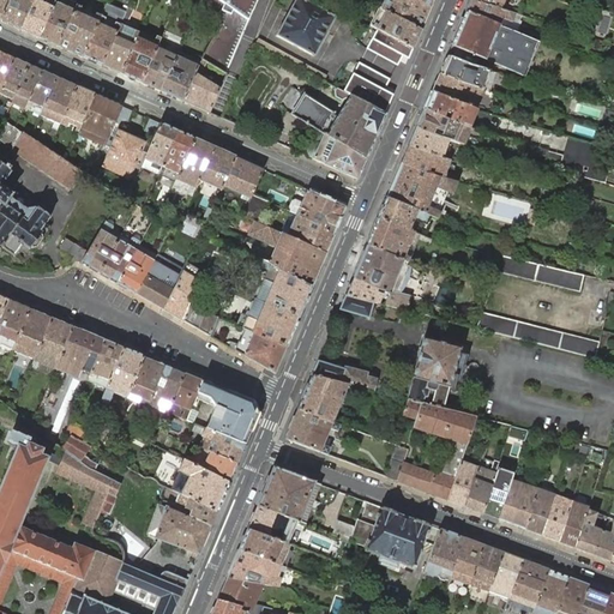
[(0,0),(0,19),(1,19),(10,0),(0,0)]
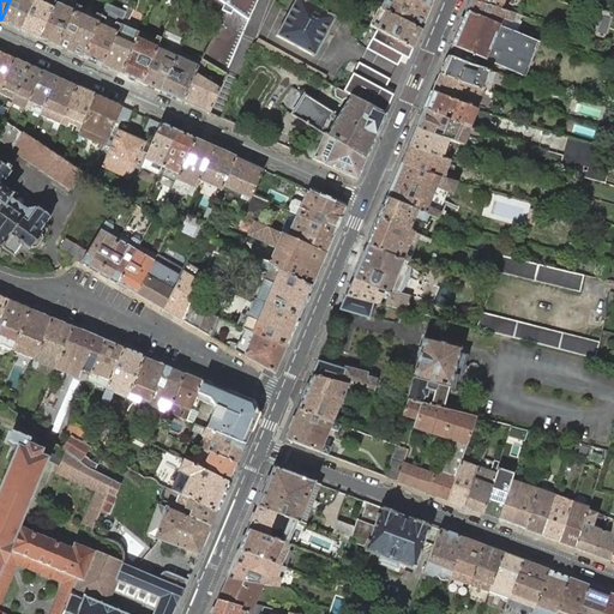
[(32,0),(10,0),(1,19),(20,29),(32,0)]
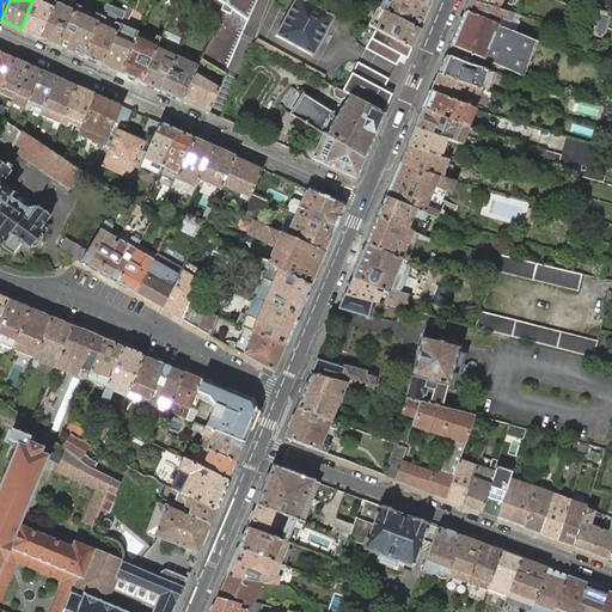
[(40,37),(55,0),(32,0),(20,29),(40,37)]
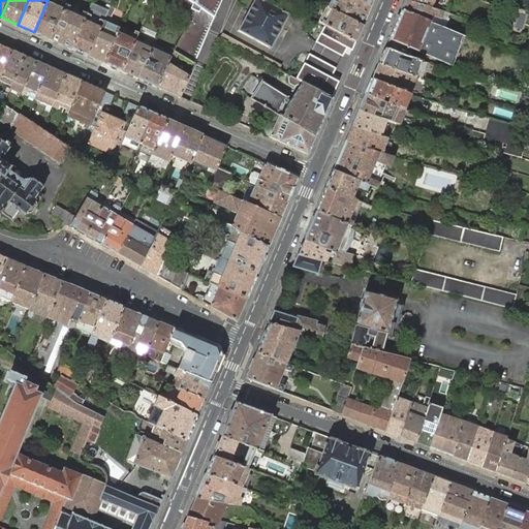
[(66,4),(66,3),(61,1),(58,0),(48,0),(34,32),(51,39),(66,4)]
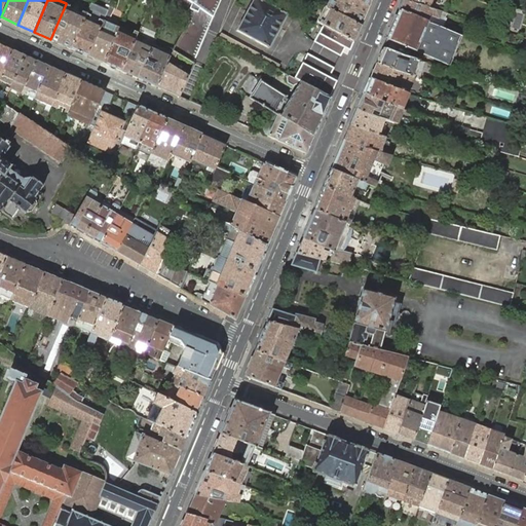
[(189,22),(207,32),(220,0),(172,0),(168,6),(189,22)]
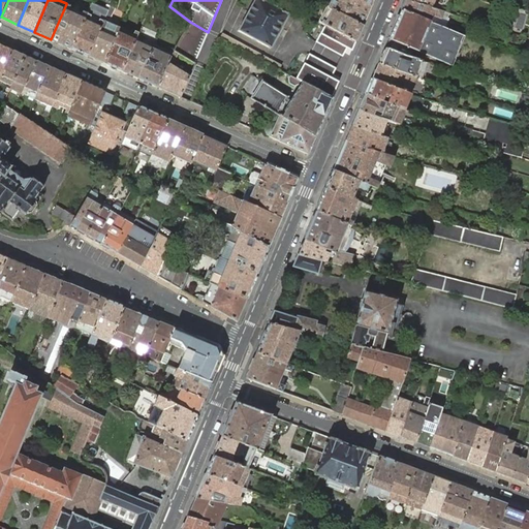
[(261,0),(254,0),(246,18),(239,31),(270,48),(272,48),(289,16),(288,14),(261,0)]
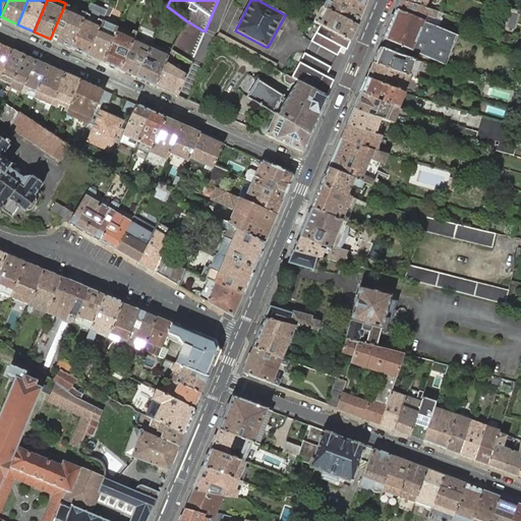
[(321,0),(317,5),(322,7),(357,25),(367,0),(327,0),(326,3),(321,0)]
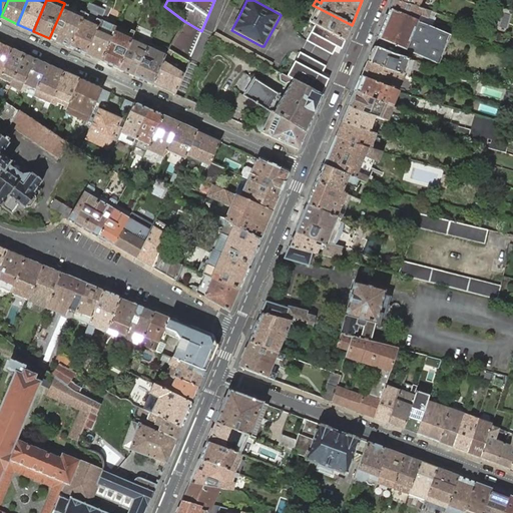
[(434,17),(435,13),(419,8),(394,0),(390,10),(417,21),(420,15),(428,19),(430,15),(434,17)]
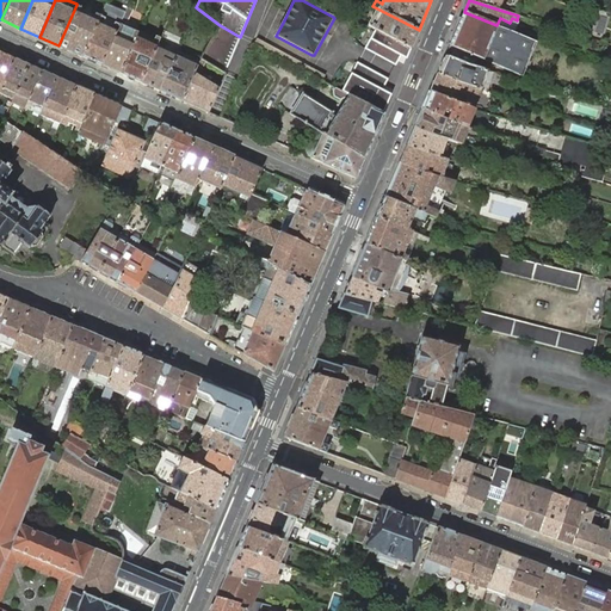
[(469,0),(499,10),(503,0),(469,0)]
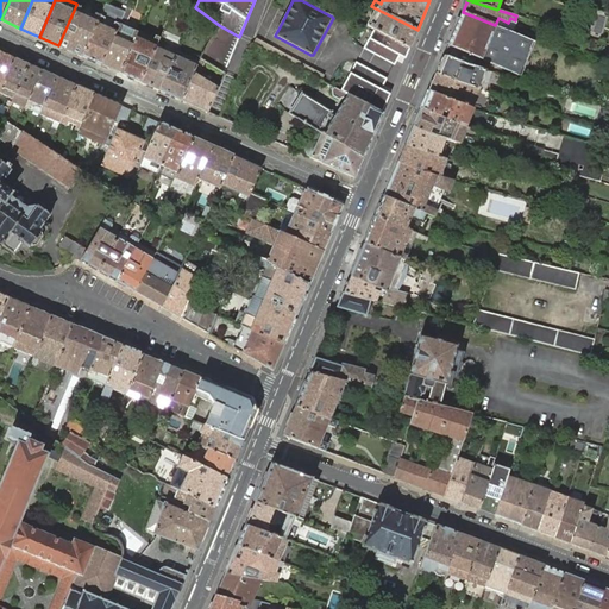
[(83,56),(101,64),(124,12),(106,4),(100,16),(83,56)]
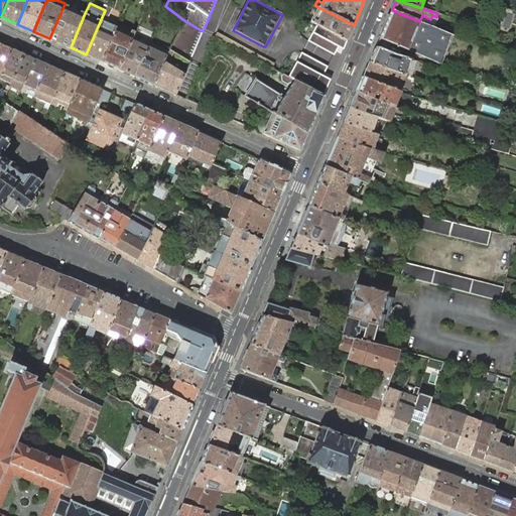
[(49,38),(71,47),(85,13),(78,10),(73,7),(65,4),(49,38)]
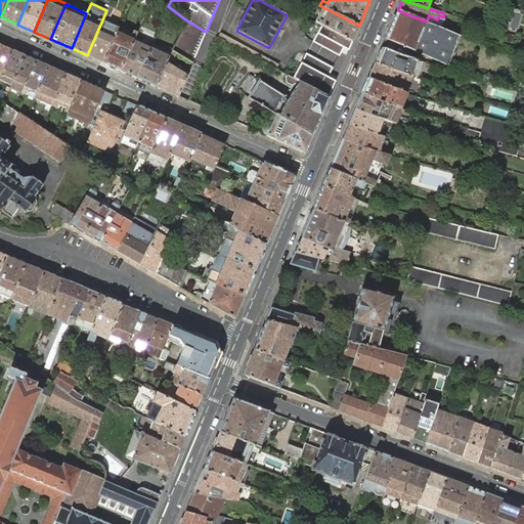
[(117,33),(119,29),(106,24),(113,8),(108,6),(106,10),(87,55),(104,63),(117,33)]
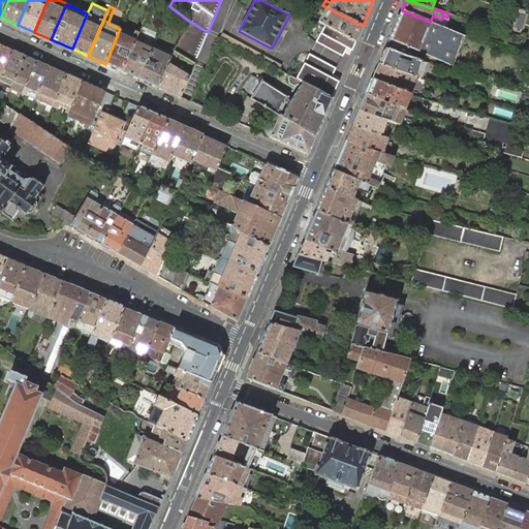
[(327,7),(319,23),(325,26),(355,41),(363,26),(327,7)]
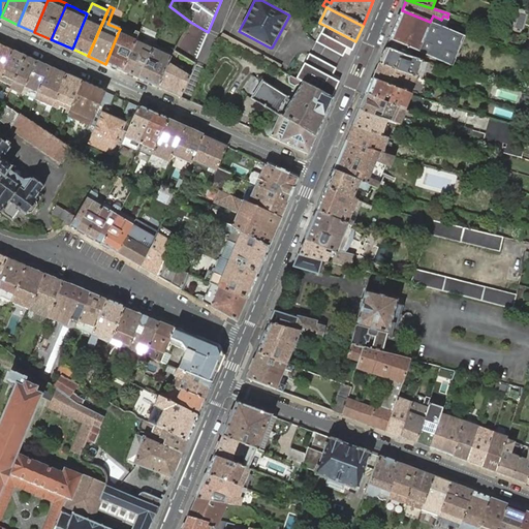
[(463,36),(436,24),(430,22),(402,10),(390,39),(423,54),(450,65),(463,36)]
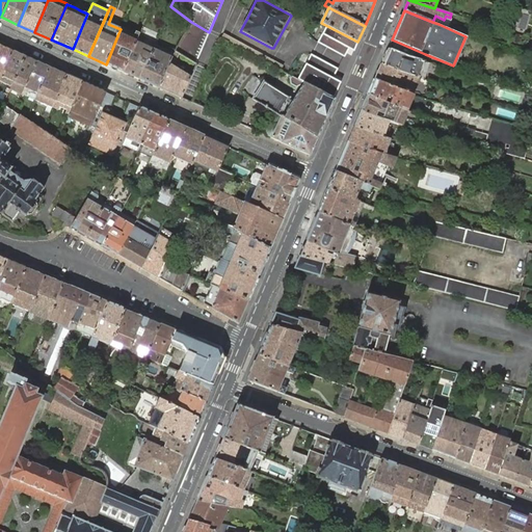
[(195,64),(209,32),(191,22),(175,51),(180,54),(195,64)]
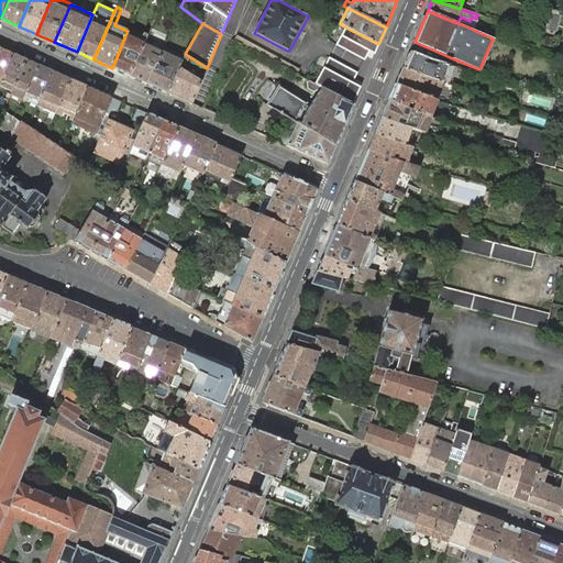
[(378,44),(346,28),(337,44),(365,59),(370,51),(375,54),(378,44)]
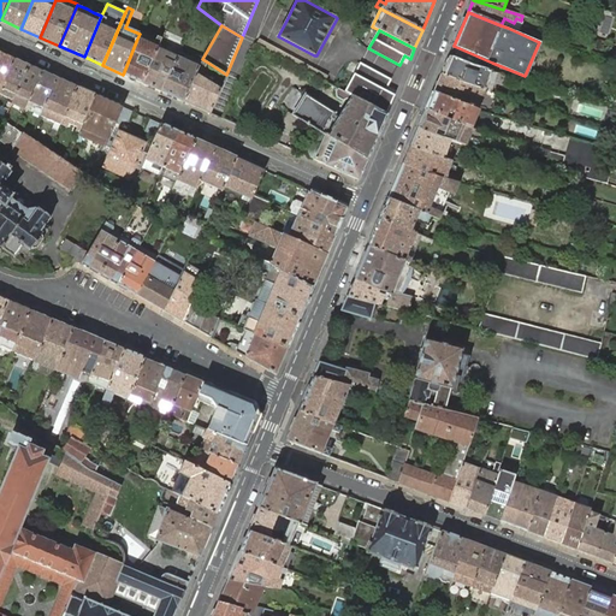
[(158,47),(161,39),(157,36),(153,46),(137,39),(123,75),(142,83),(158,47)]
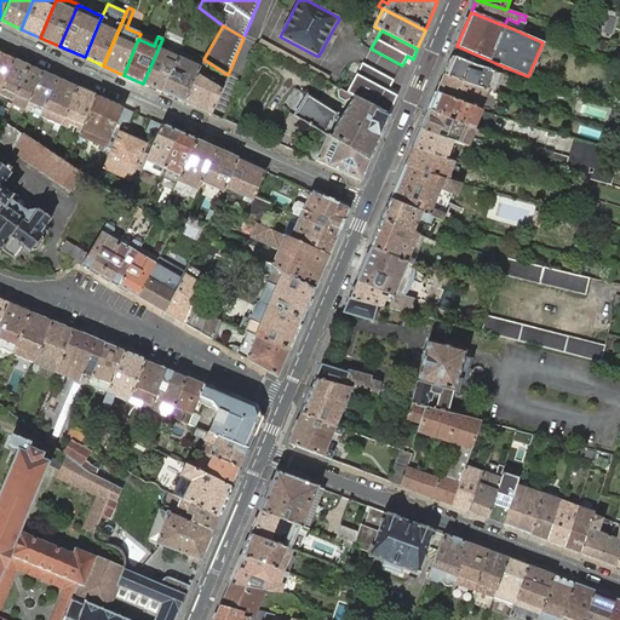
[(457,46),(452,57),(475,67),(492,70),(493,70),(495,63),(457,46)]
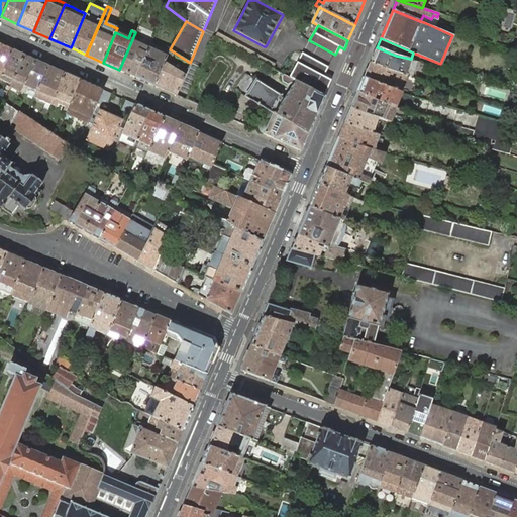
[(136,77),(150,43),(147,42),(145,45),(132,39),(119,70),(136,77)]
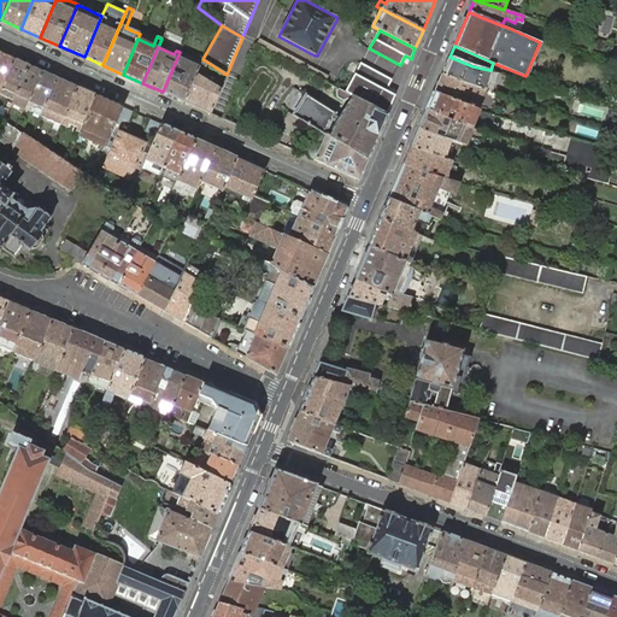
[(0,52),(0,92),(16,59),(0,52)]
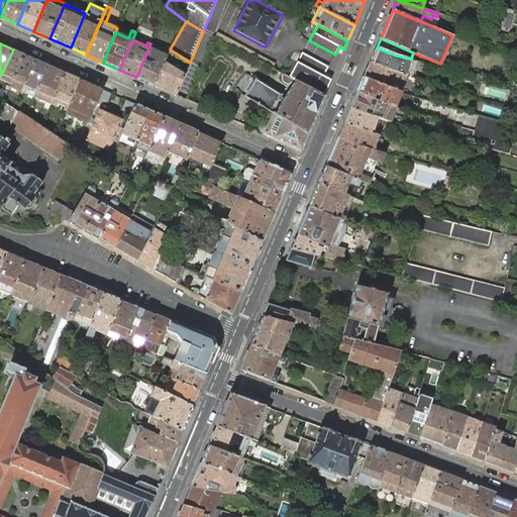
[(154,45),(150,43),(136,77),(153,85),(167,56),(152,49),(154,45)]
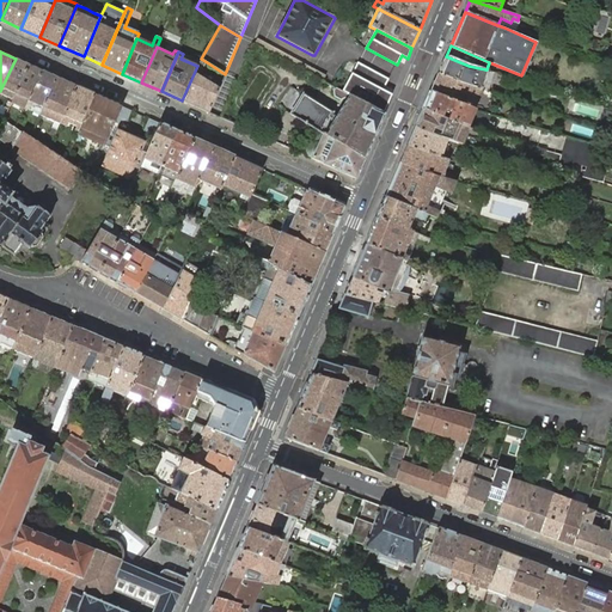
[(483,90),(489,92),(496,72),(490,71),(487,69),(485,69),(469,66),(446,56),(439,74),(483,90)]
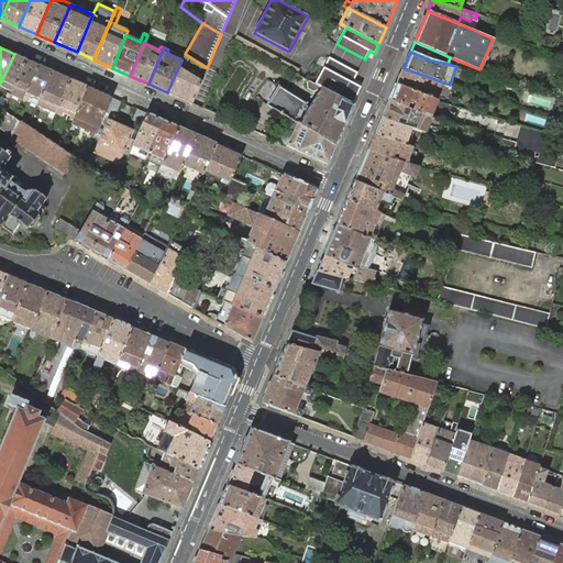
[(0,84),(0,85),(12,91),(26,59),(14,54),(0,84)]
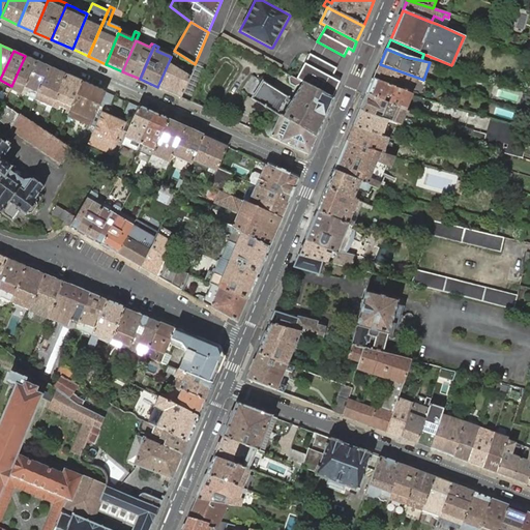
[(179,54),(174,51),(171,57),(157,87),(180,97),(182,92),(189,76),(172,65),(179,54)]
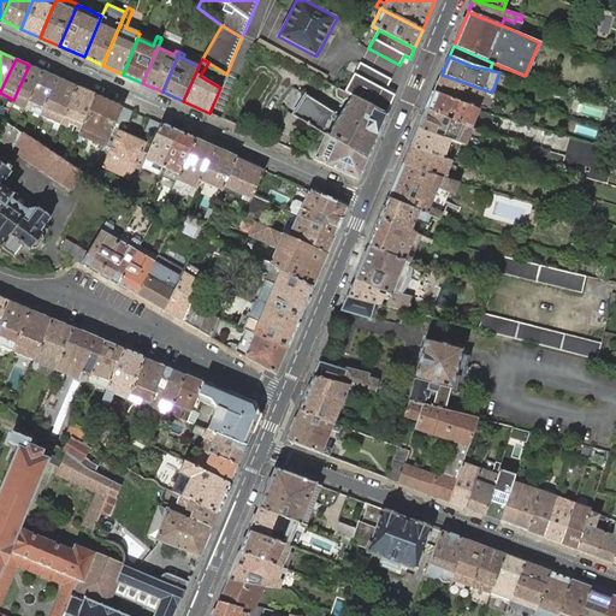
[(394,96),(395,95),(385,90),(381,89),(384,86),(388,87),(391,80),(360,64),(354,76),(394,96)]
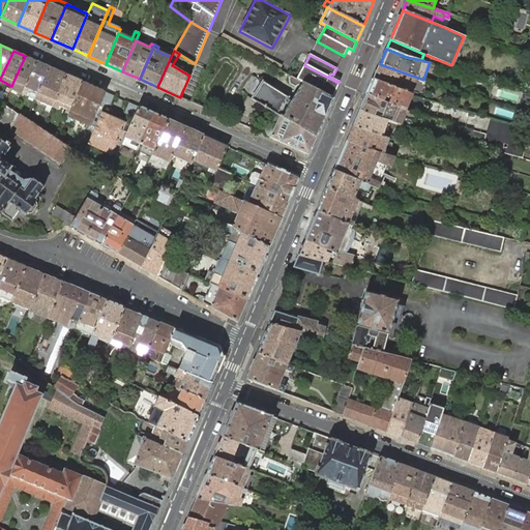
[(11,86),(10,88),(18,91),(17,94),(20,95),(21,93),(36,61),(25,56),(11,86)]
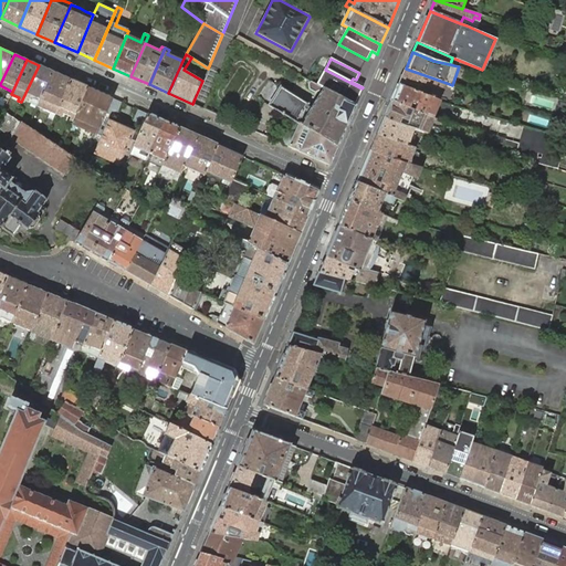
[(41,100),(53,72),(39,65),(22,100),(25,101),(29,94),(41,100)]
